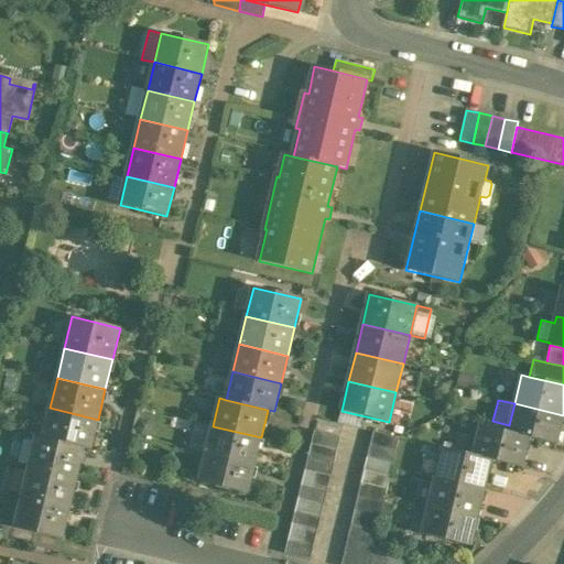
[(563,415),(514,403),(509,425),(509,426),(507,432),(529,437),(556,444),(563,415)]
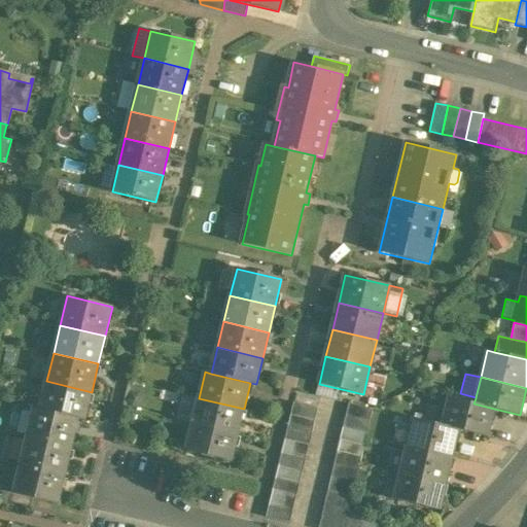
[(92,392),(46,381),(40,410),(78,419),(84,420),(92,392)]
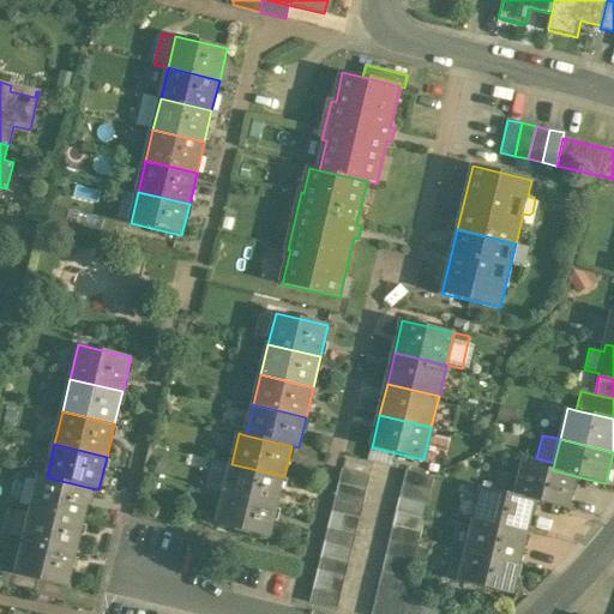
[(284,476),(232,464),(224,494),(277,506),(284,476)]
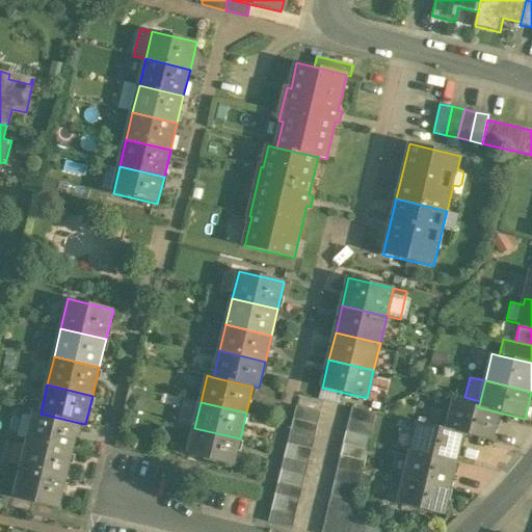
[(472,406),(453,402),(447,430),(462,433),(493,441),(499,413),(478,407),(472,406)]
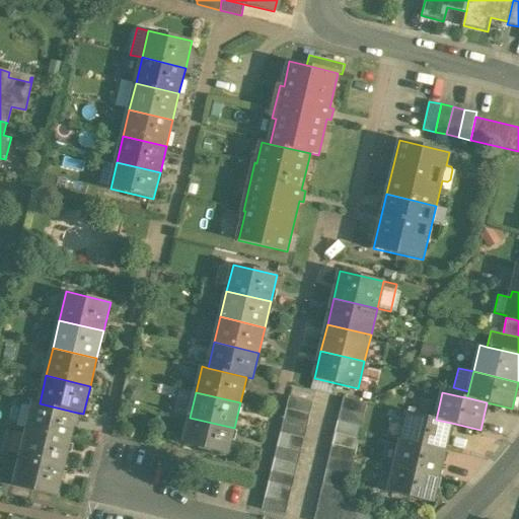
[(313,402),(290,396),(287,409),(310,415),(313,402)]
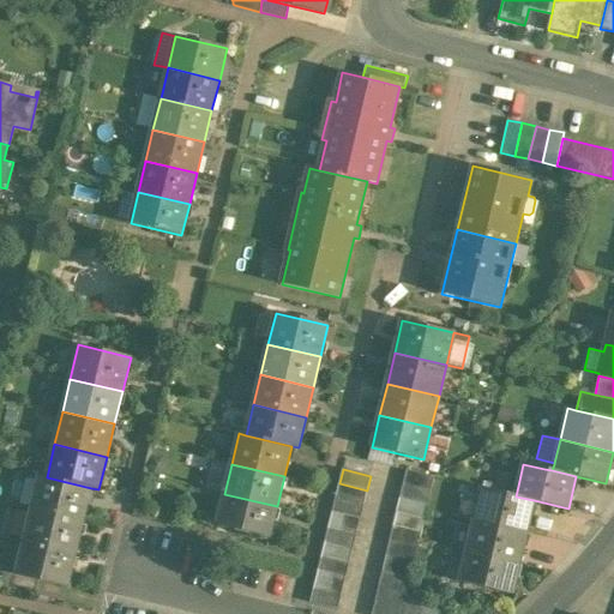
[(434,477),(407,470),(403,485),(431,491),(434,477)]
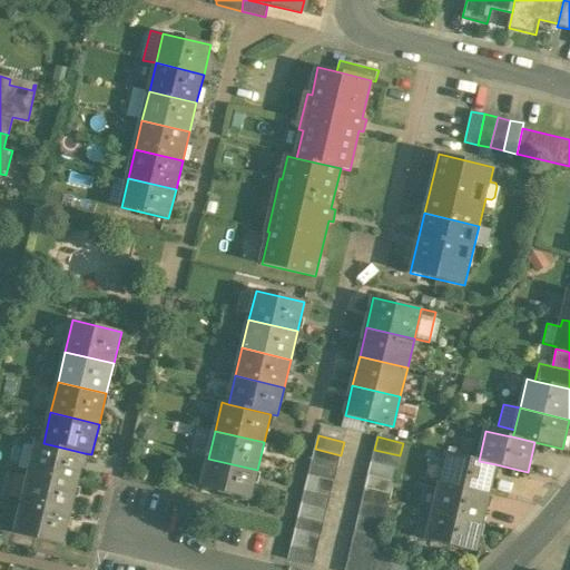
[(43,443),(37,442),(30,472),(77,484),(85,453),(43,443)]
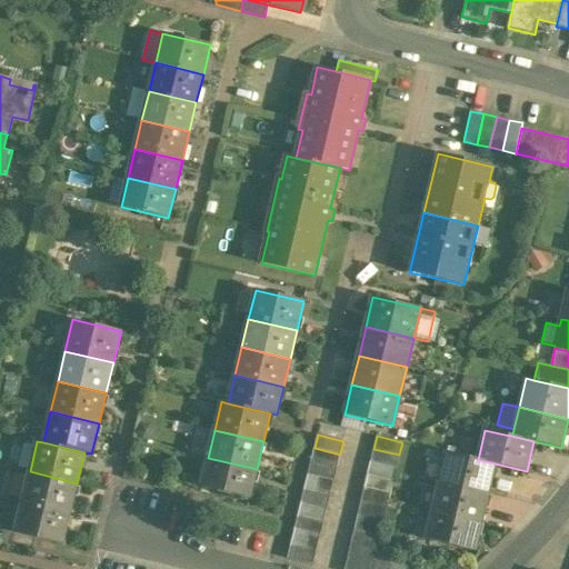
[(340,455),(315,448),(311,461),(337,467),(340,455)]
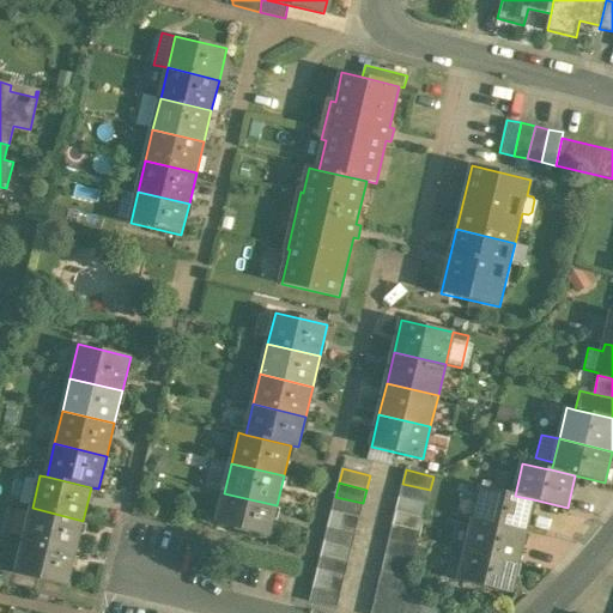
[(430,490),(402,484),(399,497),(428,504),(430,490)]
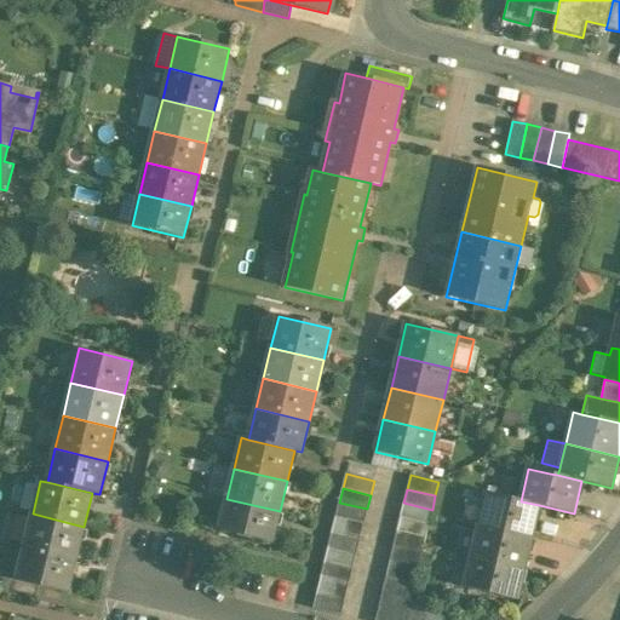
[(521,501),(487,493),(480,524),(532,538),(539,505),(521,501)]
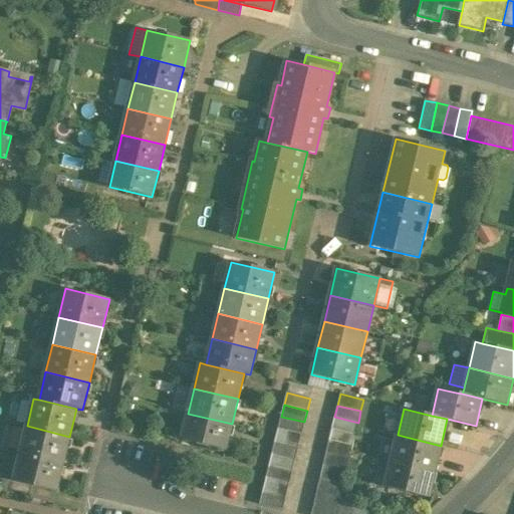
[(232,424),(188,414),(182,440),(225,450),(232,424)]
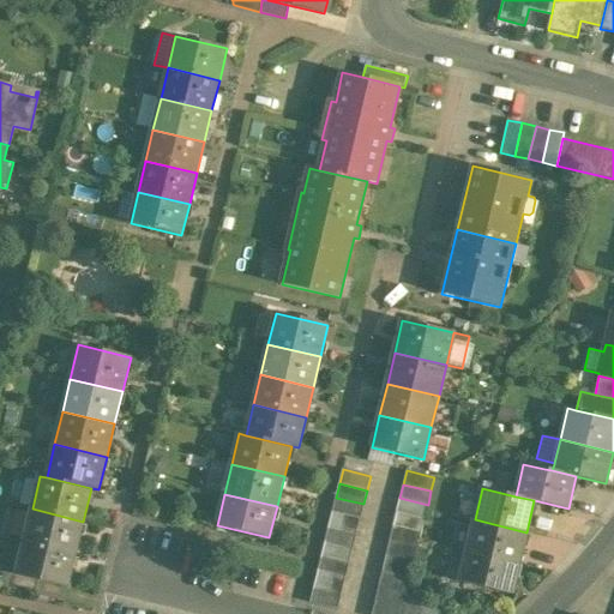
[(363,504),(336,498),(332,511),(361,518),(363,504)]
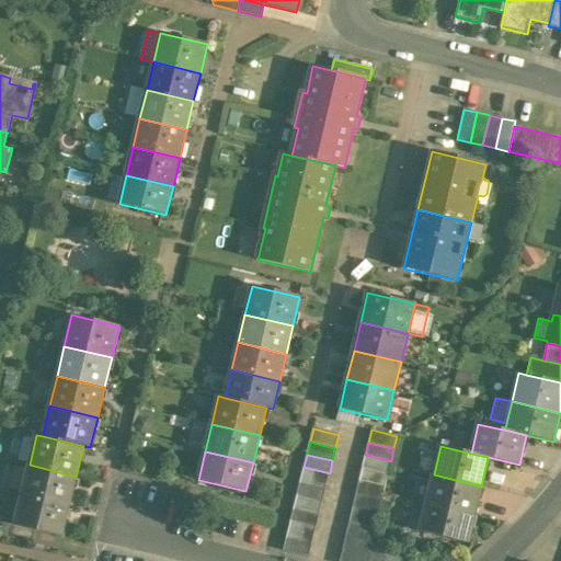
[(76,477),(30,465),(22,495),(69,506),(76,477)]
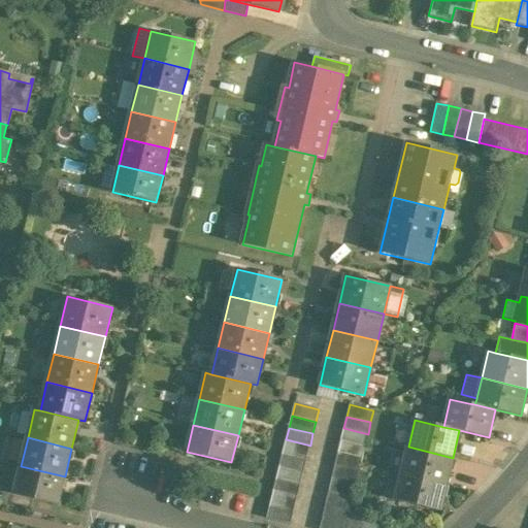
[(310,446),(286,439),(283,453),(306,459),(310,446)]
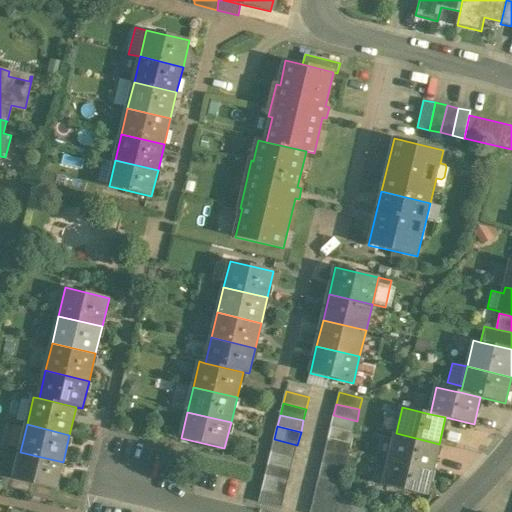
[(354,433),(330,427),(328,438),(351,444),(354,433)]
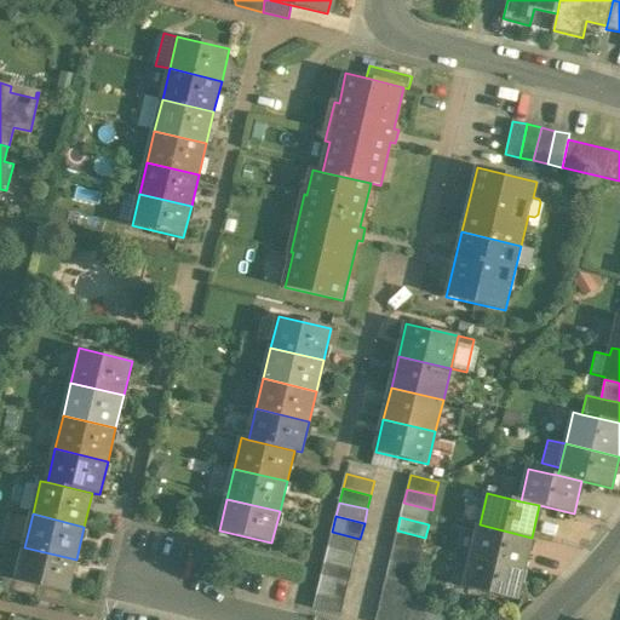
[(532,538),(480,524),(472,556),(524,568),(532,538)]
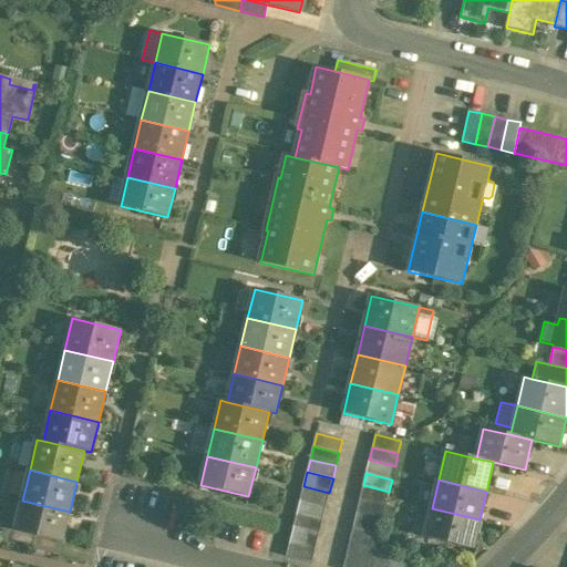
[(389,492),(363,485),(360,500),(385,506),(389,492)]
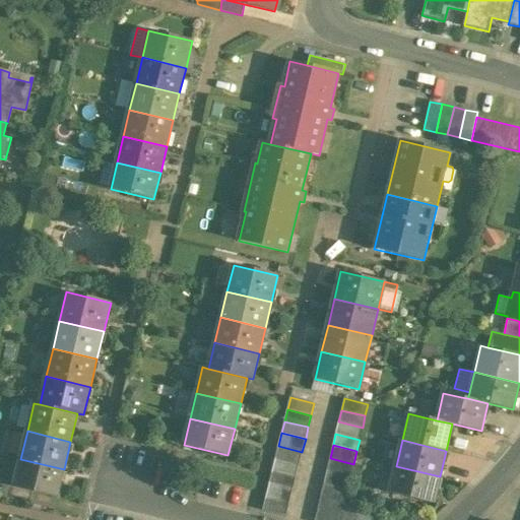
[(302,452),(278,446),(275,459),(299,464),(302,452)]
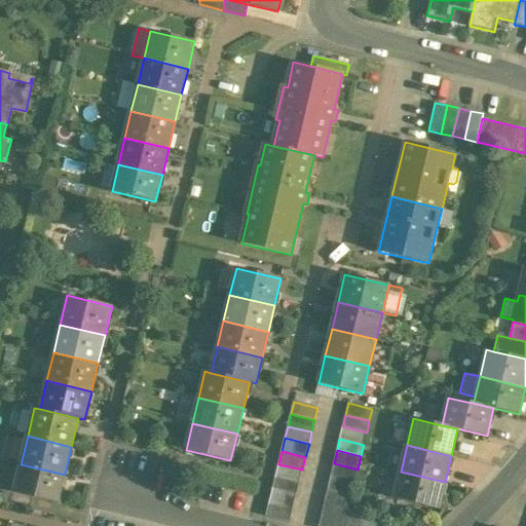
[(358,470),(334,463),(331,477),(354,482),(358,470)]
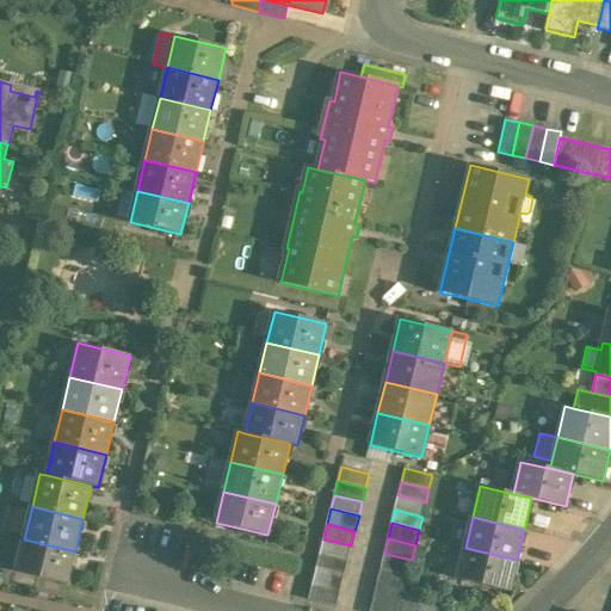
[(75,551),(24,539),(16,573),(38,578),(67,585),(75,551)]
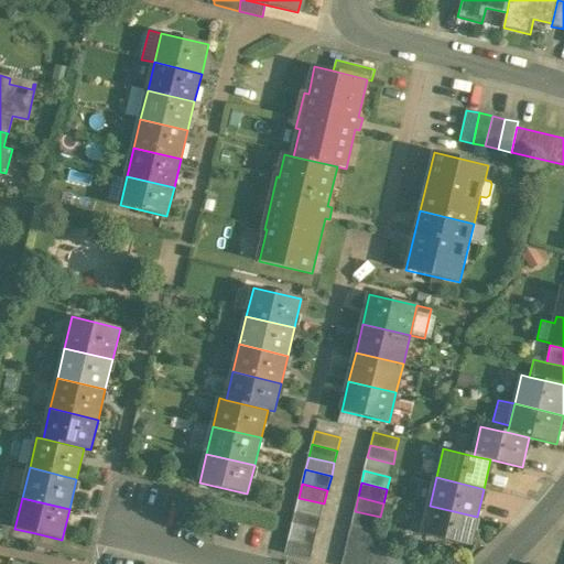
[(324,503),(299,498),(295,511),(321,518),(324,503)]
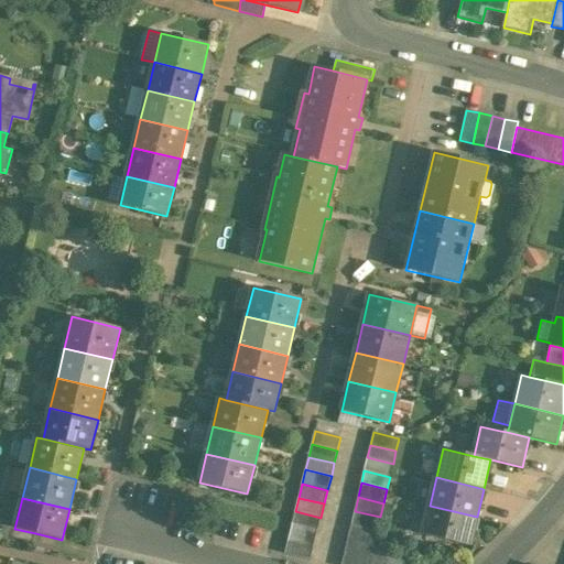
[(477,517),(430,506),(422,534),(470,545),(477,517)]
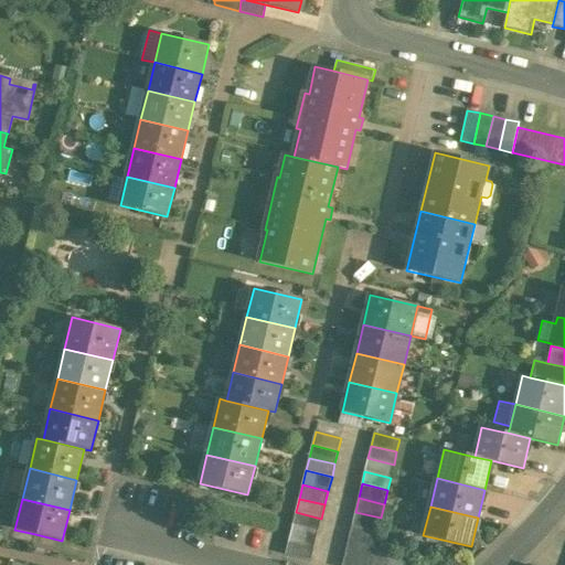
[(321,519),(296,512),(292,526),(318,532),(321,519)]
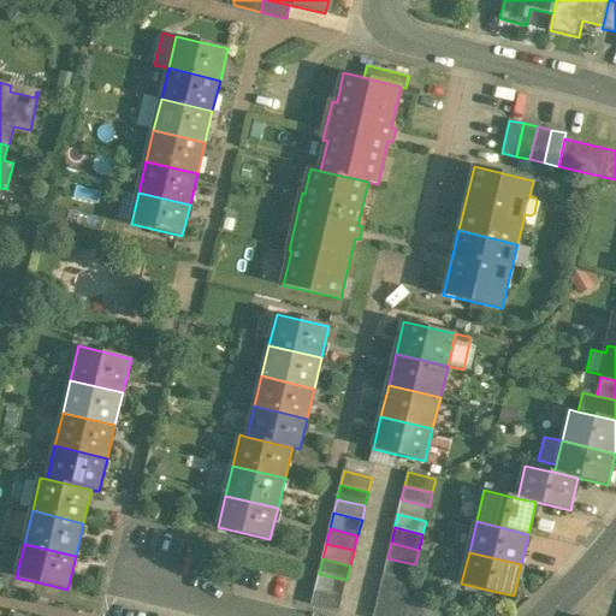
[(415,564),(388,558),(384,573),(412,580),(415,564)]
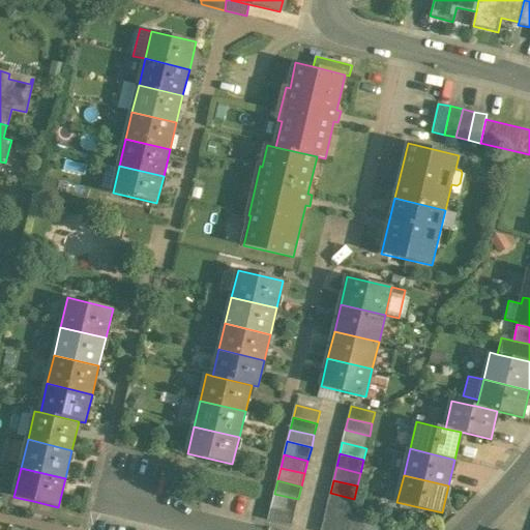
[(354,499),(330,493),(327,506),(351,512),(354,499)]
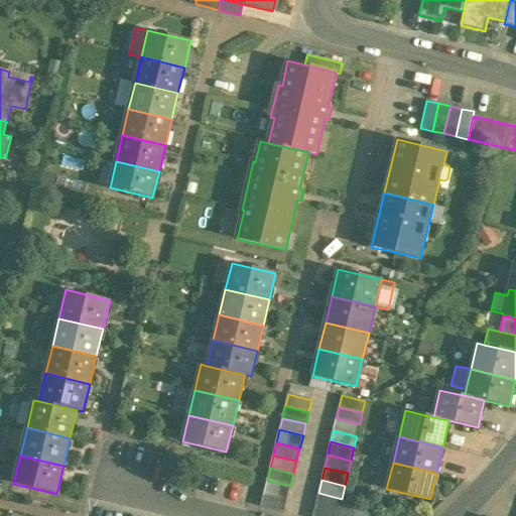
[(13,484),(2,481),(0,489),(0,493),(29,500),(32,488),(13,484)]
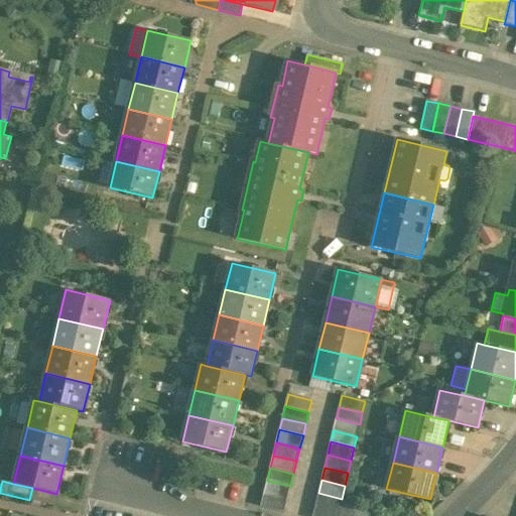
[(290,486),(267,481),(264,493),(287,499),(290,486)]
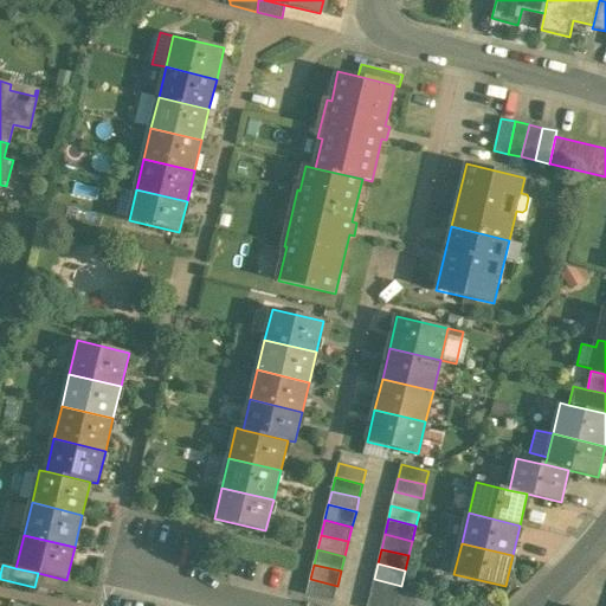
[(337,586),(310,579),(307,594),(334,601),(337,586)]
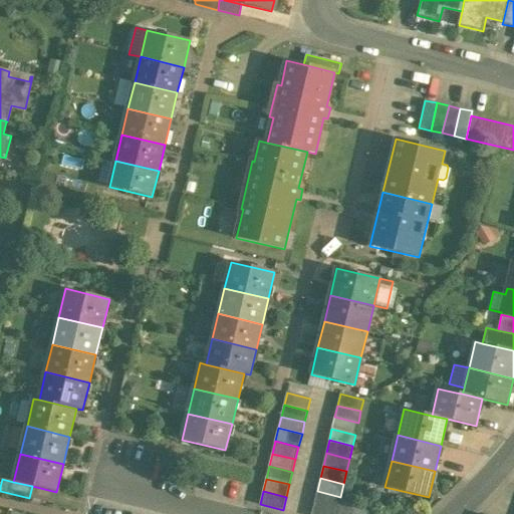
[(340,497),(317,491),(314,504),(337,509),(340,497)]
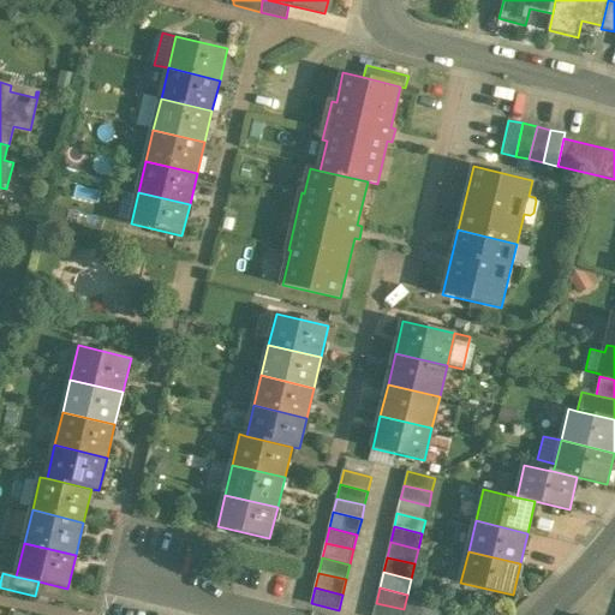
[(407,595),(404,609),(401,614),(440,614),(442,613),(407,595)]
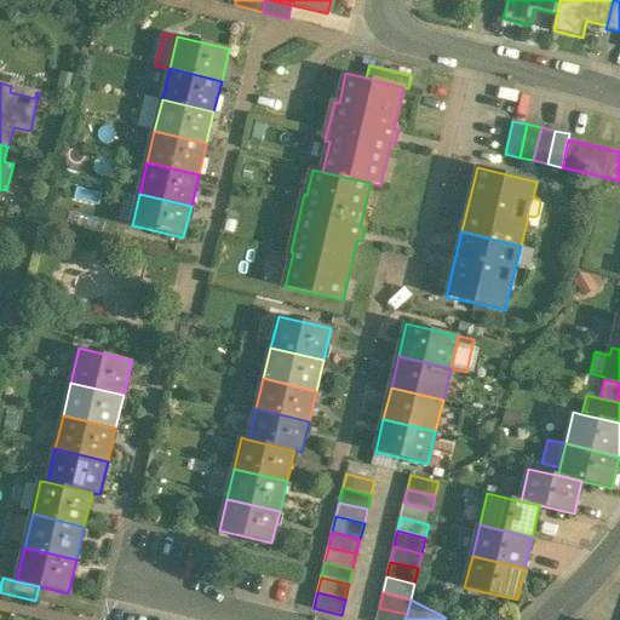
[(471,619),(487,619),(492,614),(480,607),(471,619)]
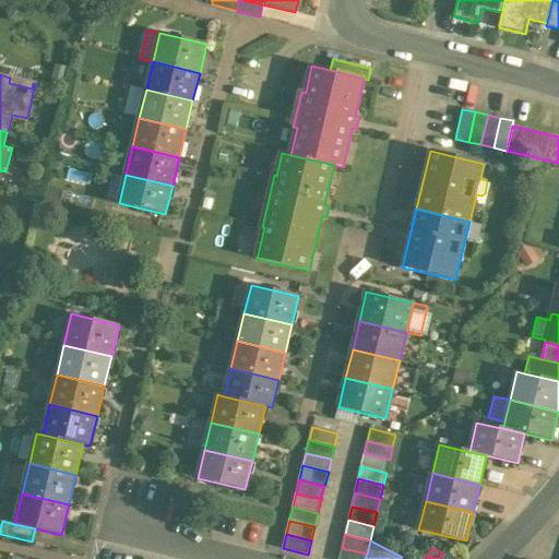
[(365,558),(367,554),(342,548),(339,558),(365,558)]
